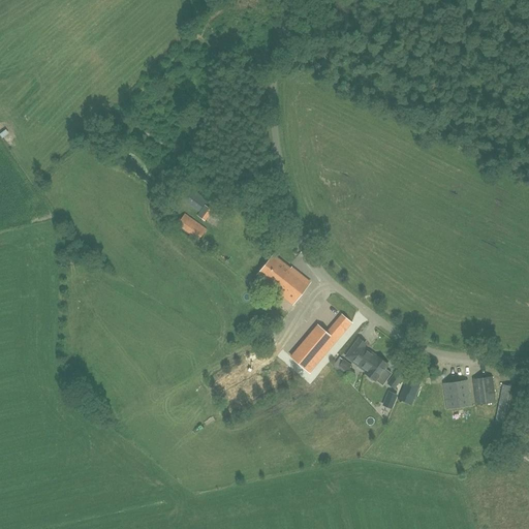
[(174,194),(199,212),(208,199),(183,183),(174,194)]
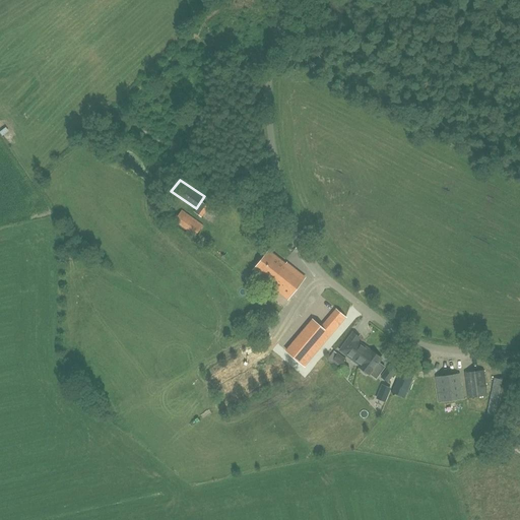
[(201,217),(209,208),(202,202),(194,212),(201,217)]
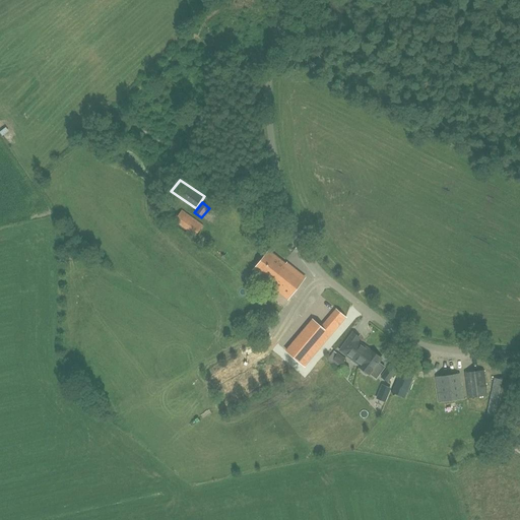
[(194,238),(203,225),(182,210),(173,221),(194,238)]
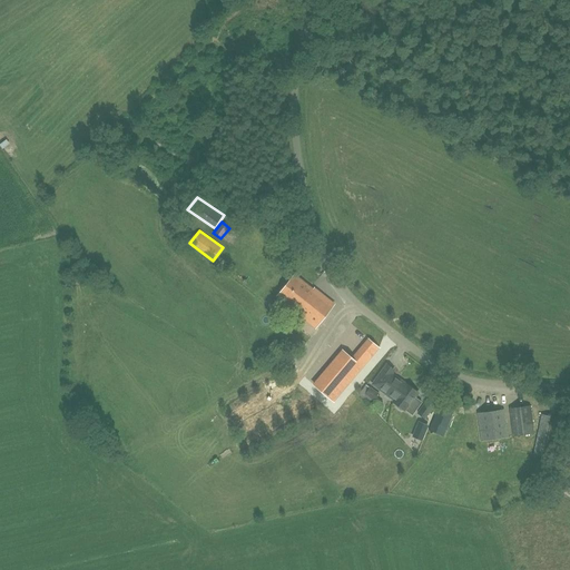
[(290,307),(315,328),(334,304),(314,288),(313,291),(294,275),(278,296),(291,306),(290,307)]
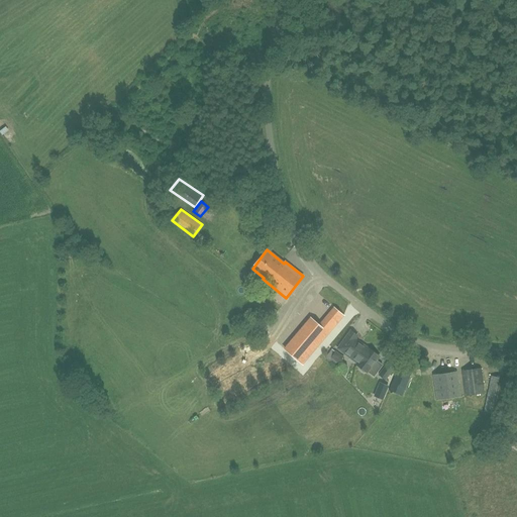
[(329,333),(319,325),(312,319),(285,350),(302,365),(329,333)]
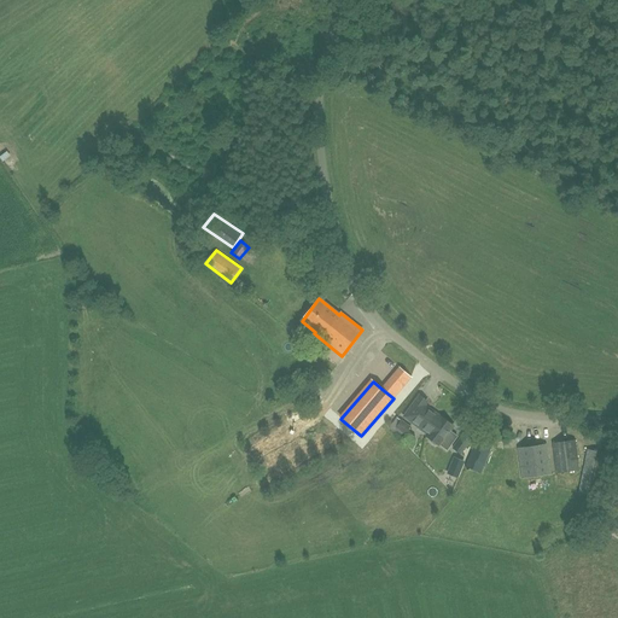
[(429,423),(435,414),(424,406),(419,412),(412,406),(404,418),(418,427),(418,430),(423,435),(425,432),(427,435),(433,426),(429,423)]
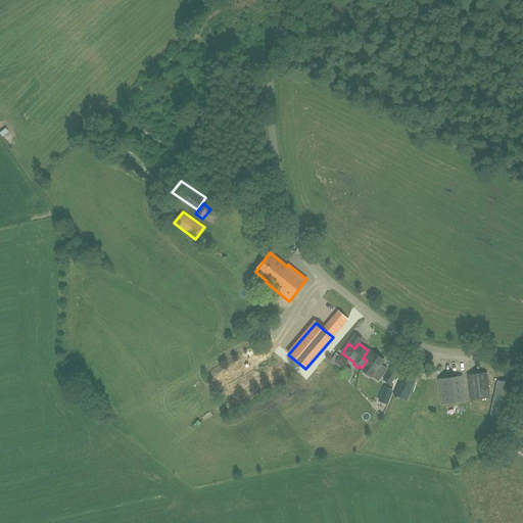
[(372,352),(368,350),(363,358),(367,361),(362,368),(361,369),(364,372),(364,374),(369,377),(371,376),(372,377),(378,381),(386,369),(380,364),(383,360),(372,352)]
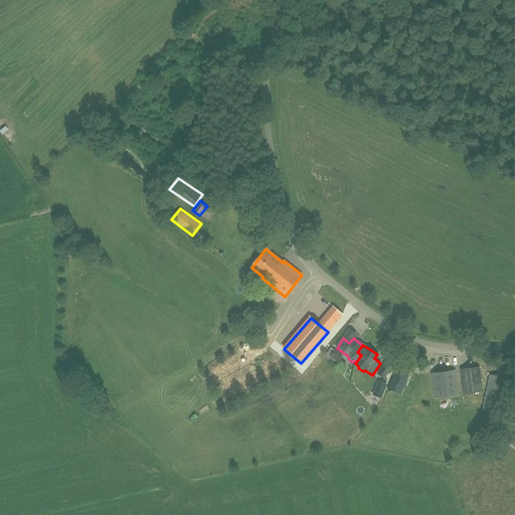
[(336,365),(342,357),(334,351),(328,360),(336,365)]
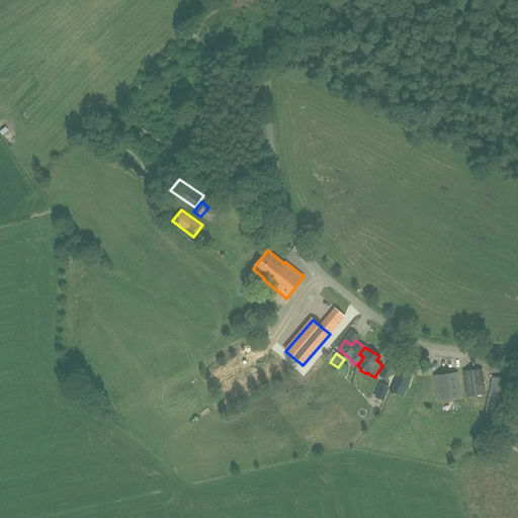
[(385,380),(395,368),(389,363),(379,375),(385,380)]
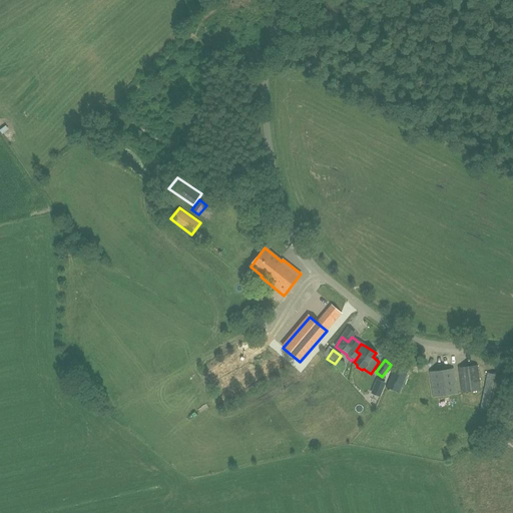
[(396,362),(385,388),(399,394),(403,386),(411,368),(396,362)]
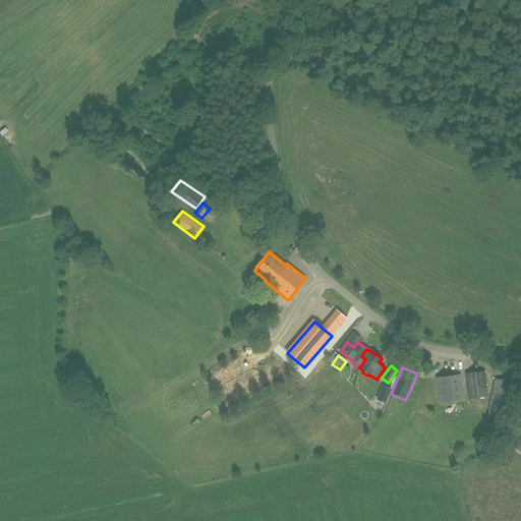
[(469,399),(487,396),(484,371),(466,374),(469,399)]
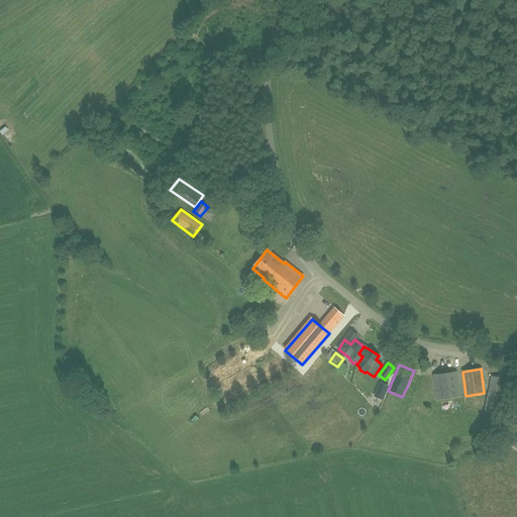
[(459,397),(456,372),(433,376),(436,400),(459,397)]
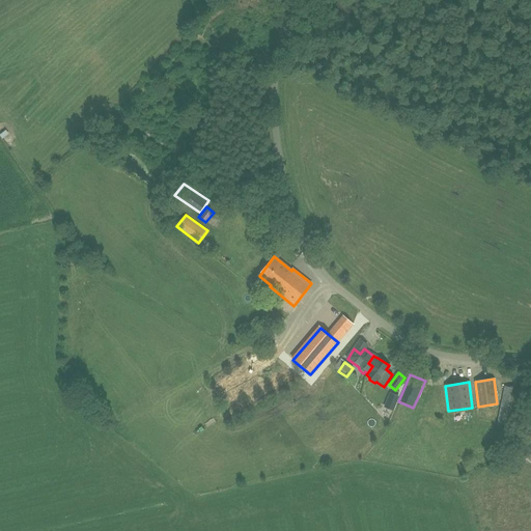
[(512,425),(520,389),(504,386),(497,422),(512,425)]
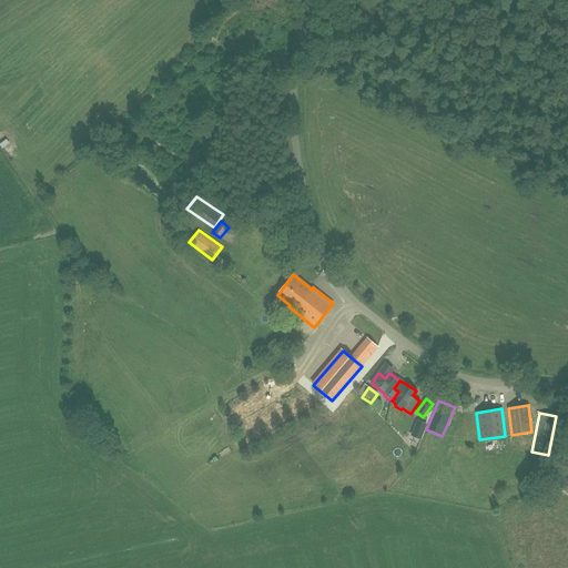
[(421,439),(427,424),(417,419),(411,435),(421,439)]
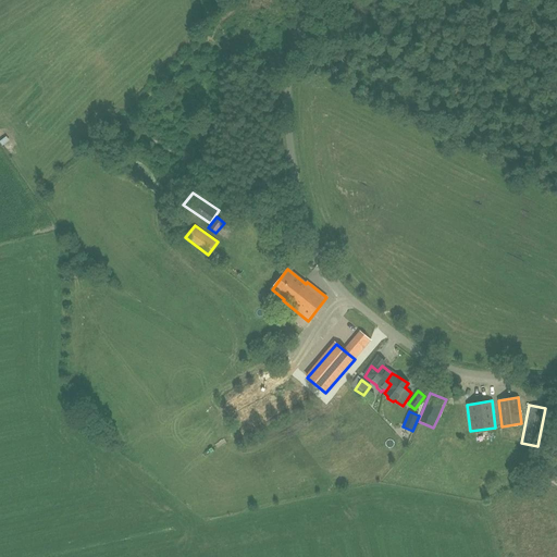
[(556,454),(545,470),(556,478),(556,454)]
